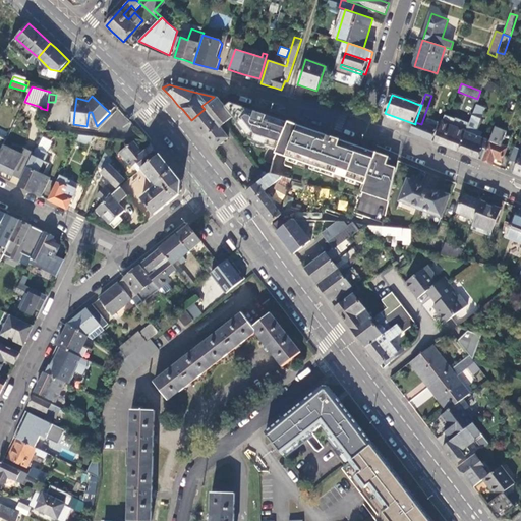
[(205,136),(215,150),(228,138),(220,127),(233,117),(226,108),(223,103),(219,98),(214,97),(201,106),(205,109),(191,120),(205,136)]
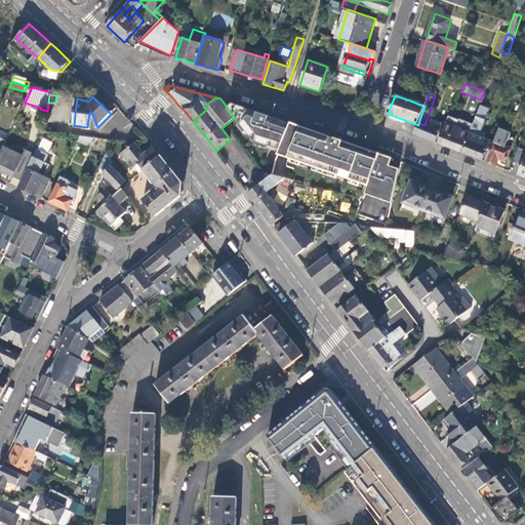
[(251,142),(279,152),(287,133),(291,124),(247,109),(238,106),(233,104),(228,109),(235,118),(251,139),(251,142)]
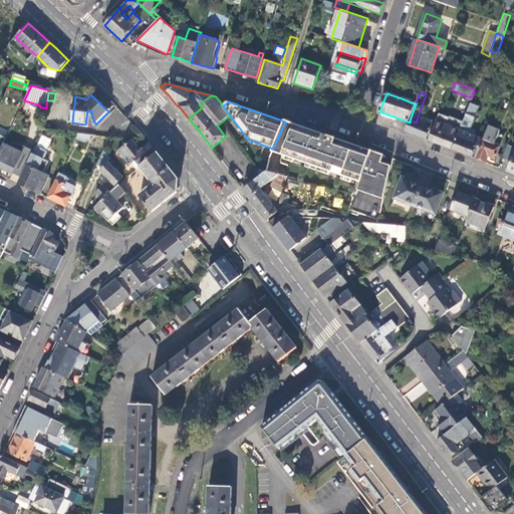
[(479,106),(470,103),(460,131),(452,150),(460,153),(475,159),(483,139),(474,136),(476,132),(470,129),(479,106)]
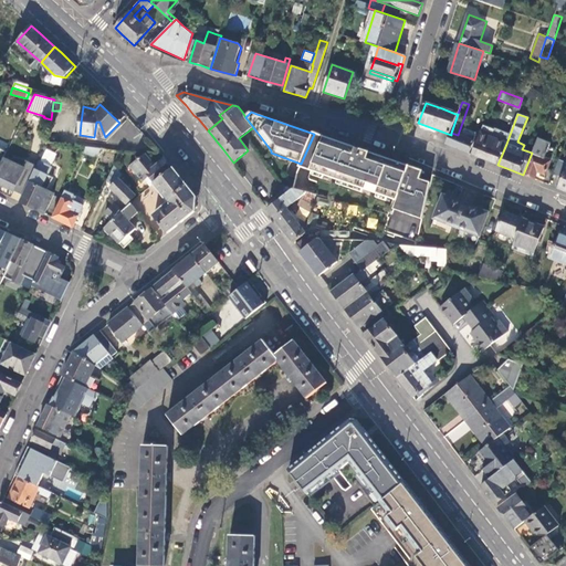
[(464,129),(462,137),(474,142),(477,135),(464,129)]
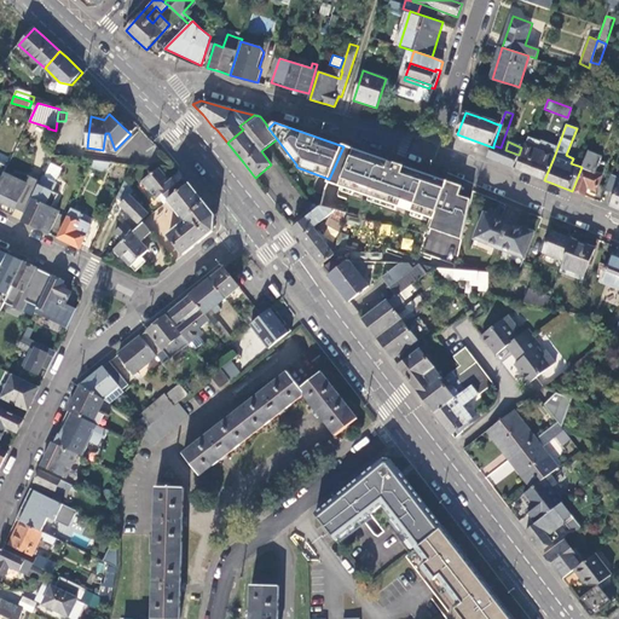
[(493,145),(493,148),(489,158),(499,162),(514,168),(519,155),(505,150),(501,148),(493,145)]
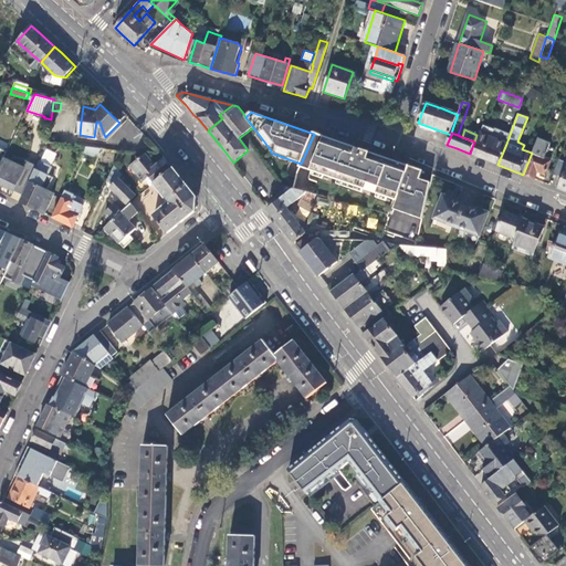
[(506,144),(481,133),(472,155),(486,160),(498,165),(506,144)]
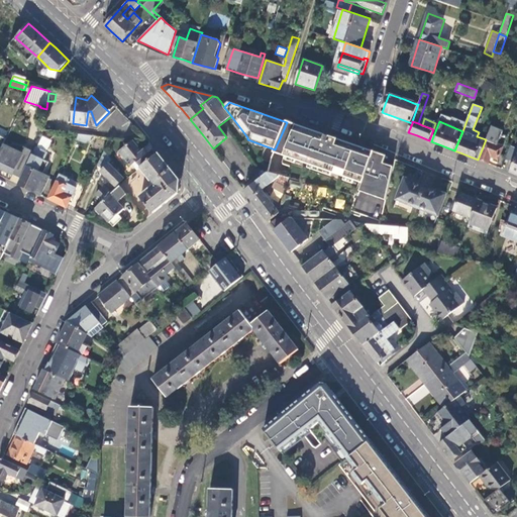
[(359,191),(385,200),(393,167),(383,164),(385,156),(287,122),(283,131),(275,149),(274,152),(362,183),(359,191)]
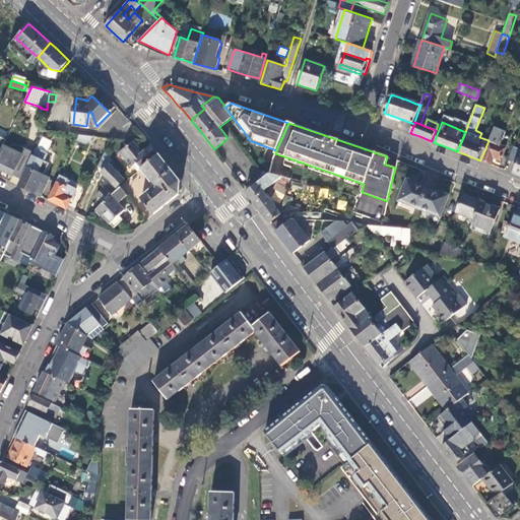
[(489,140),(480,160),(488,164),(492,165),(494,158),(501,161),(506,148),(500,145),(506,132),(494,127),(489,140)]
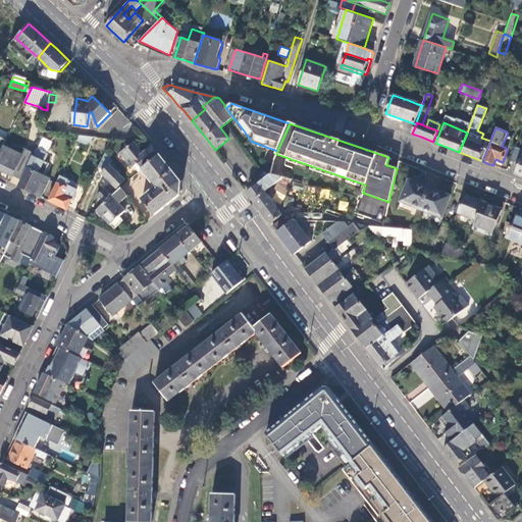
[(90,146),(94,137),(80,135),(76,140),(90,146)]
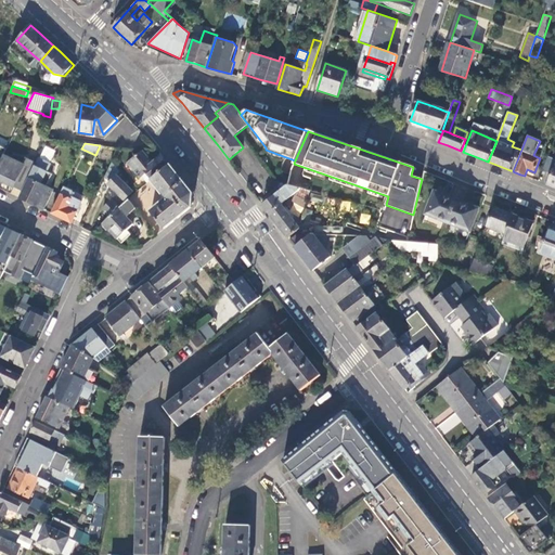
[(153,163),(143,151),(128,163),(141,178),(142,177),(147,183),(151,180),(169,165),(162,155),(153,163)]
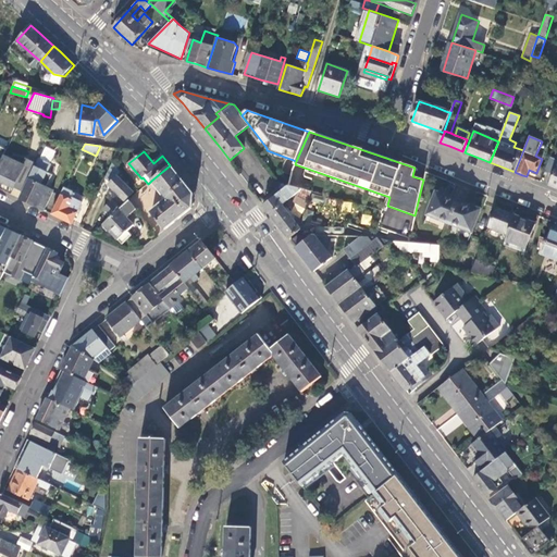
[(3,156),(0,162),(0,181),(22,192),(33,171),(35,164),(24,159),(22,164),(3,156)]
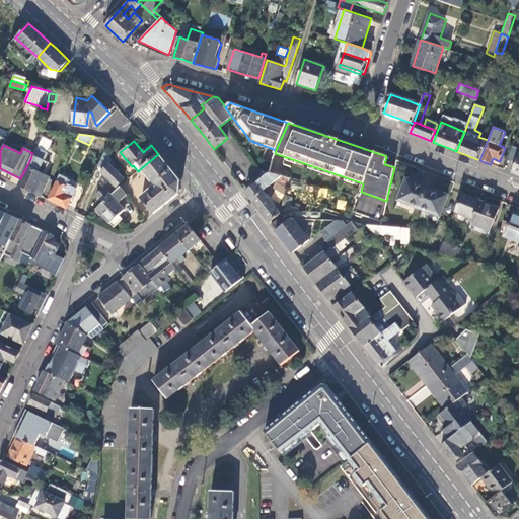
[(508,159),(516,162),(518,155),(518,154),(518,148),(513,146),(508,159)]
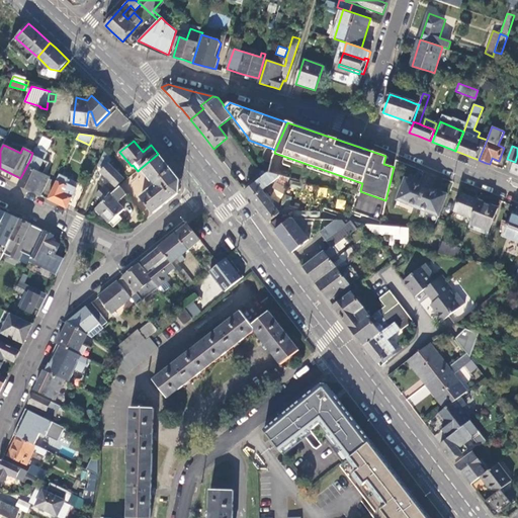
[(112,161),(104,152),(98,164),(103,169),(101,171),(110,181),(96,195),(102,202),(118,188),(116,186),(124,179),(116,171),(118,170),(111,162),(112,161)]
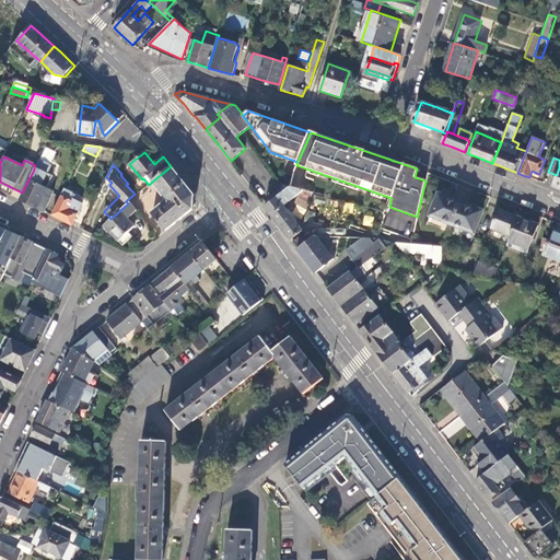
[(181,177),(171,166),(152,182),(168,201),(153,213),(166,230),(193,209),(195,195),(181,177)]
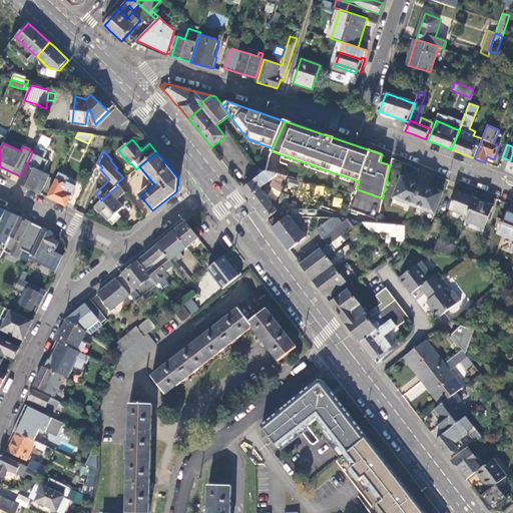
[(40,193),(49,175),(36,169),(40,161),(30,157),(20,176),(17,182),(40,193)]
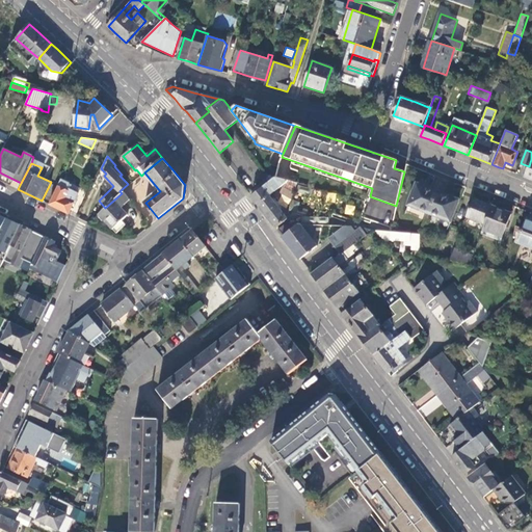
[(291,181),(275,177),(253,196),(260,207),(276,228),(287,219),(284,215),(270,196),(281,188),(291,181)]
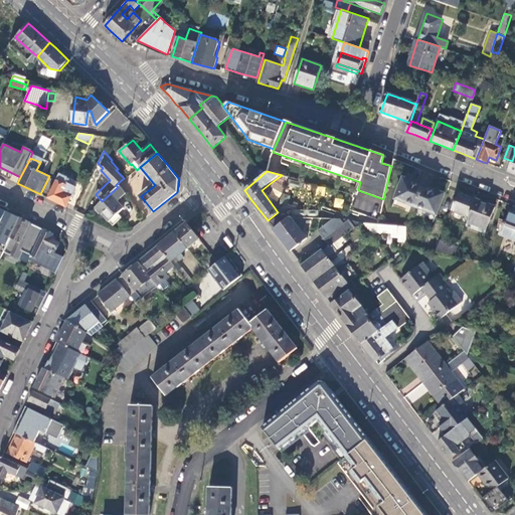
[(67,177),(59,173),(47,198),(65,206),(75,186),(65,182),(67,177)]
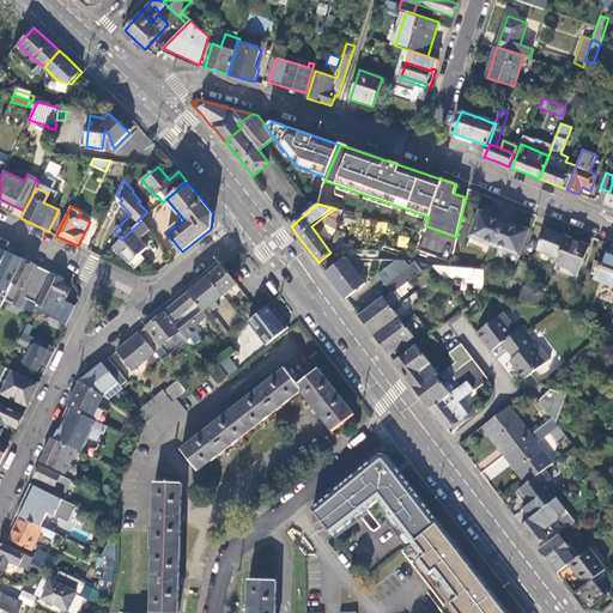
[(343,210),(335,208),(323,217),(339,222),(343,210)]
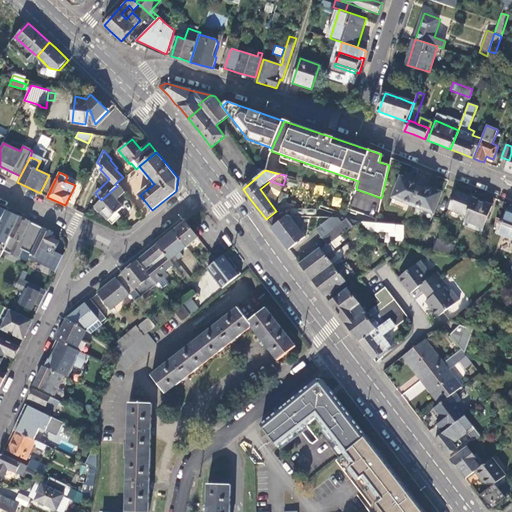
[(442,193),(401,177),(392,198),(433,215),(442,193)]
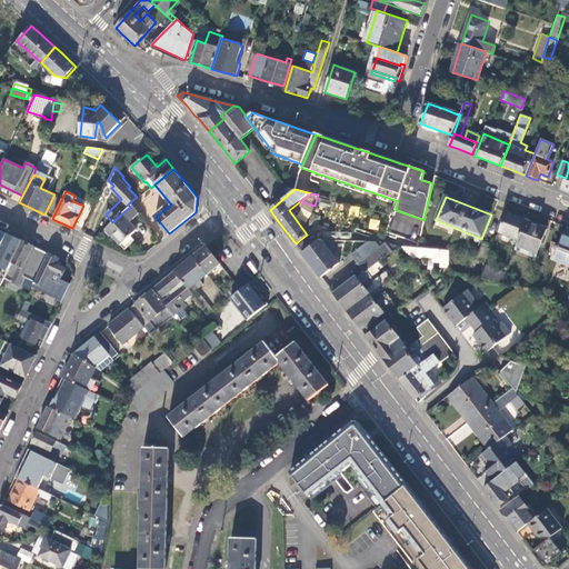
[(143,200),(141,206),(155,210),(157,205),(143,200)]
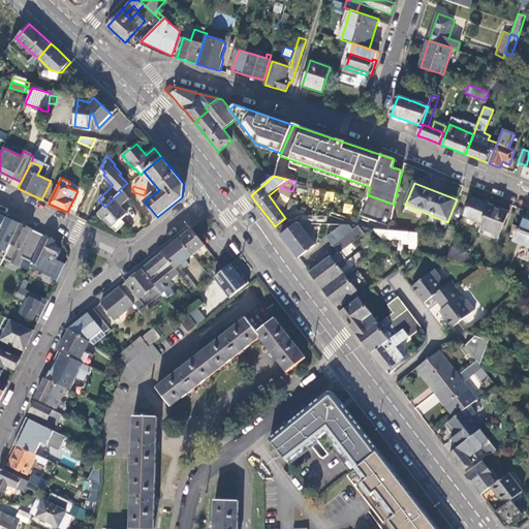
[(123,190),(121,192),(104,207),(98,213),(116,231),(125,223),(122,219),(128,214),(121,207),(130,199),(123,190)]
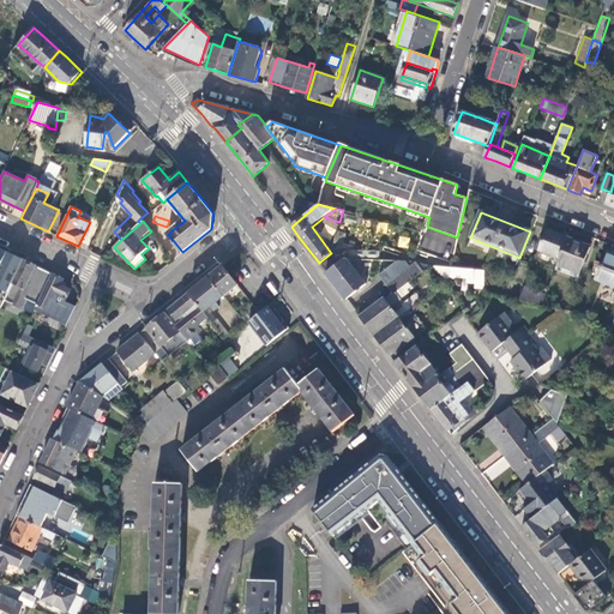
[(387,234),(387,223),(378,222),(377,233),(387,234)]
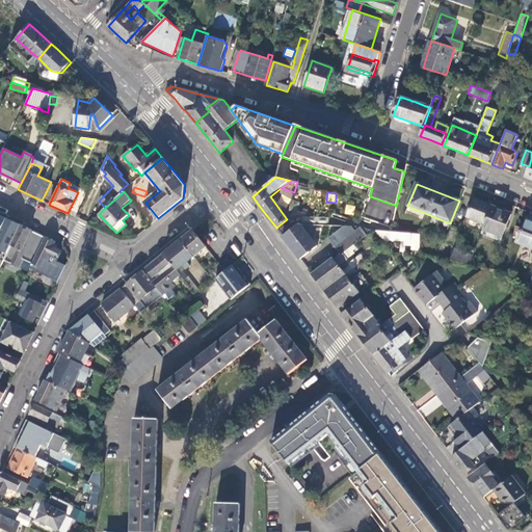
[(474,200),(467,218),(486,225),(493,207),(474,200)]
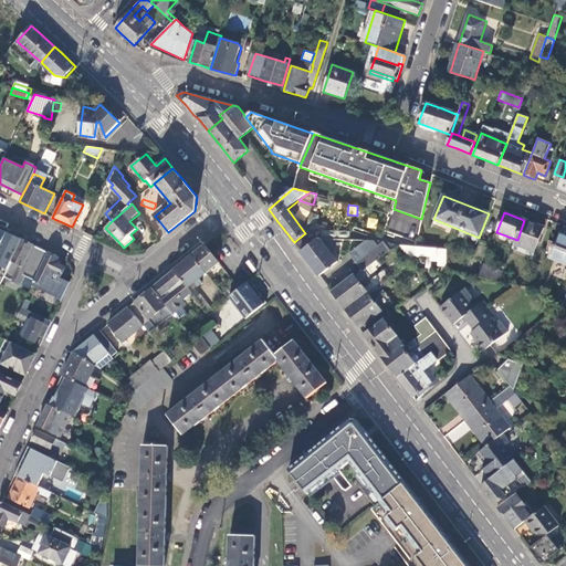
[(376,229),(378,219),(368,217),(366,228),(376,229)]
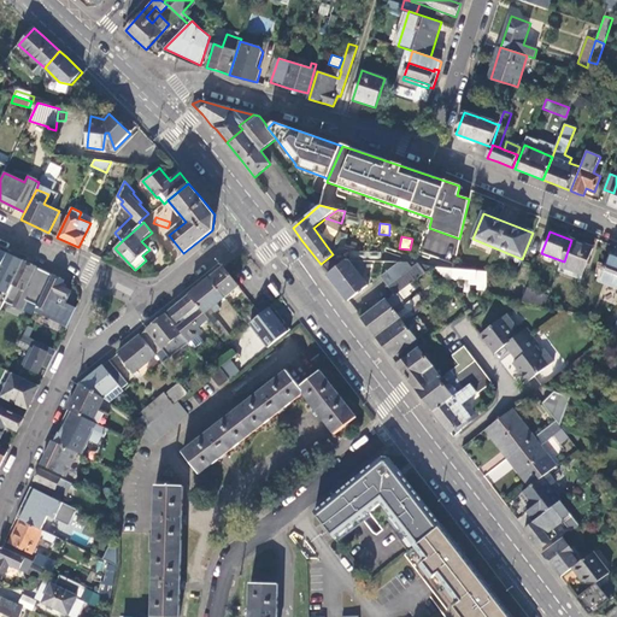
[(571,240),(564,262),(559,272),(582,280),(594,248),(571,240)]
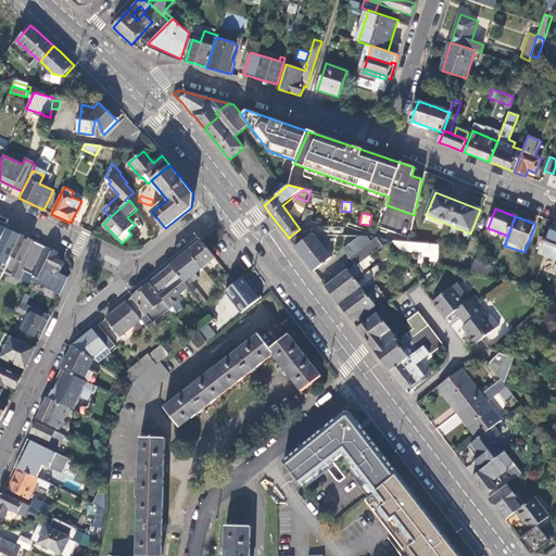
[(555,230),(551,229),(541,253),(555,257),(555,230)]
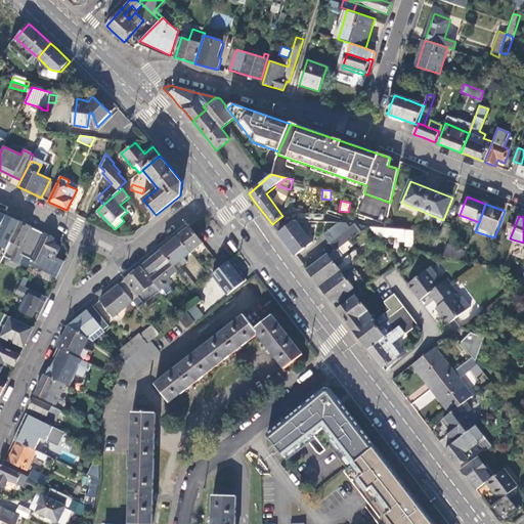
[(13,227),(0,220),(0,232),(9,236),(13,227)]
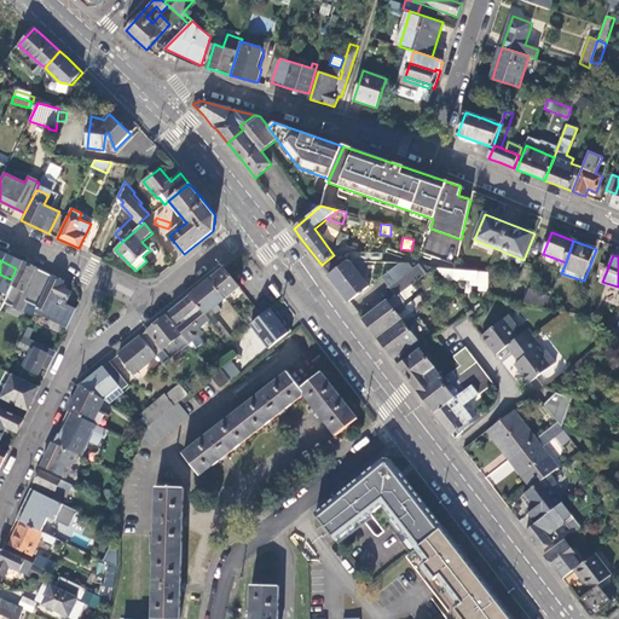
[(329,276),(348,260),(334,260),(324,268),(329,276)]
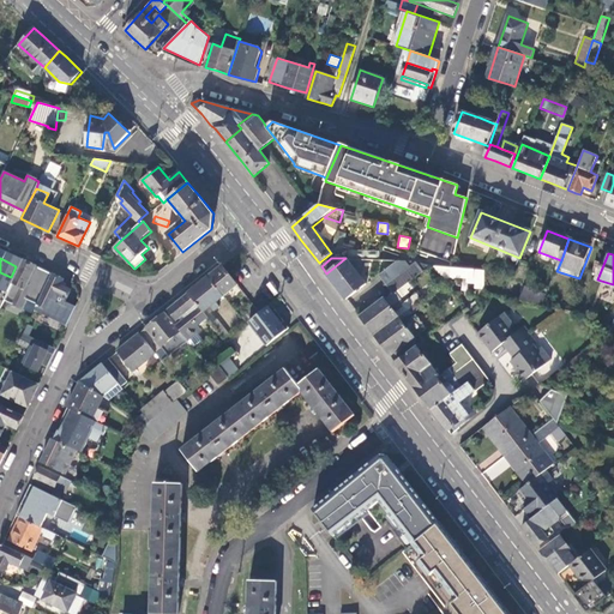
[(359,275),(345,258),(326,274),(330,278),(347,299),(366,284),(359,275)]
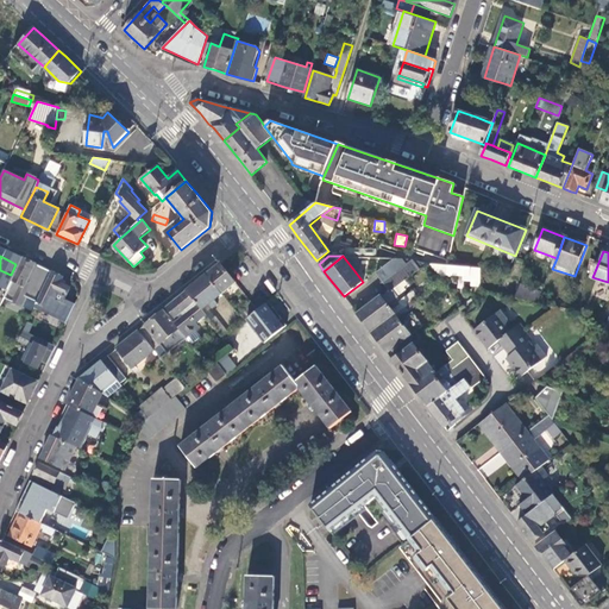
[(380,270),(394,259),(343,256),(356,272),(358,270),(380,270)]
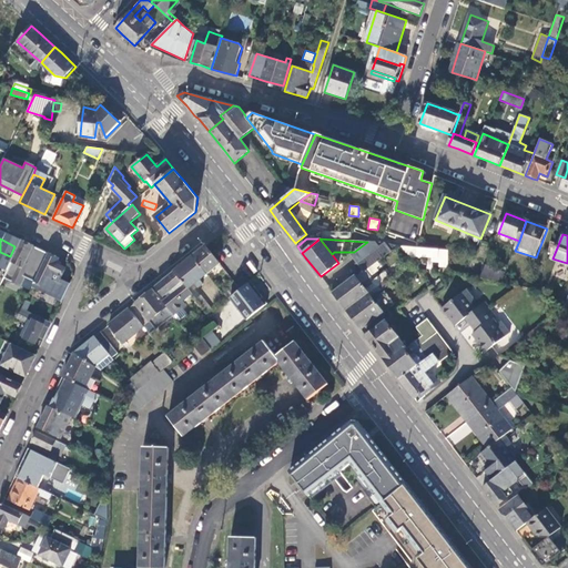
[(33,246),(22,241),(4,279),(21,286),(24,277),(34,282),(48,256),(32,249),(33,246)]
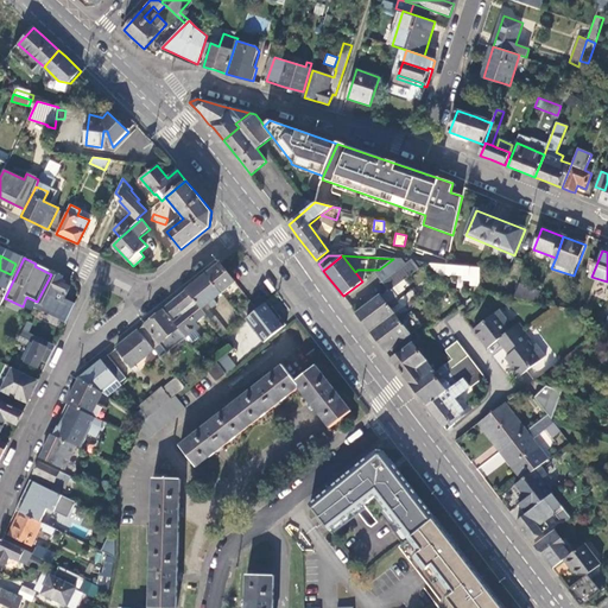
[(388,287),(420,261),(415,259),(393,259),(379,270),(375,272),(388,287)]
